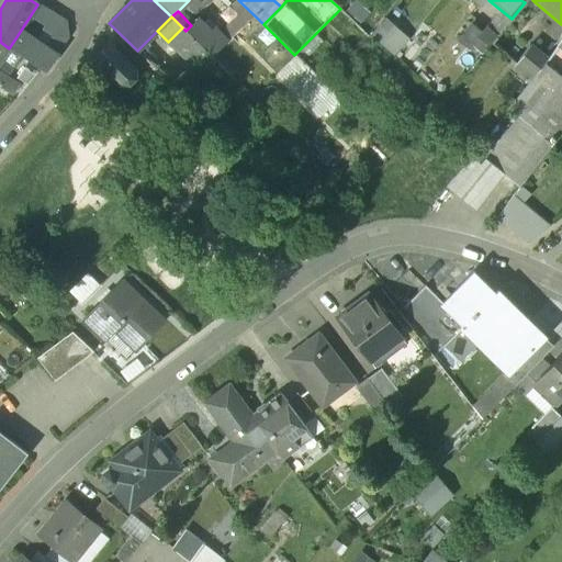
[(396,56),(413,38),(389,17),(372,34),(396,56)]
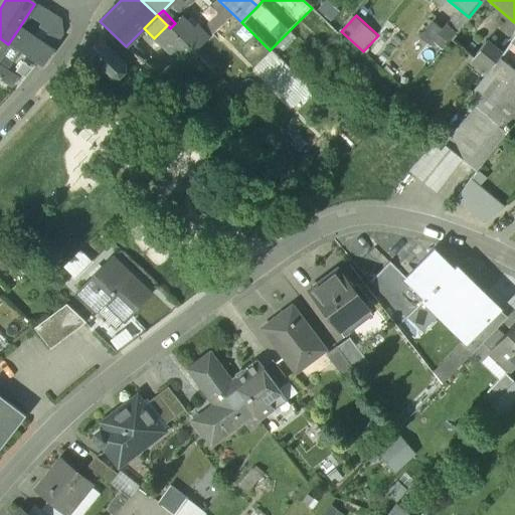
[(175,23),(170,28),(189,47),(194,52),(209,38),(197,26),(192,30),(181,18),(175,23)]
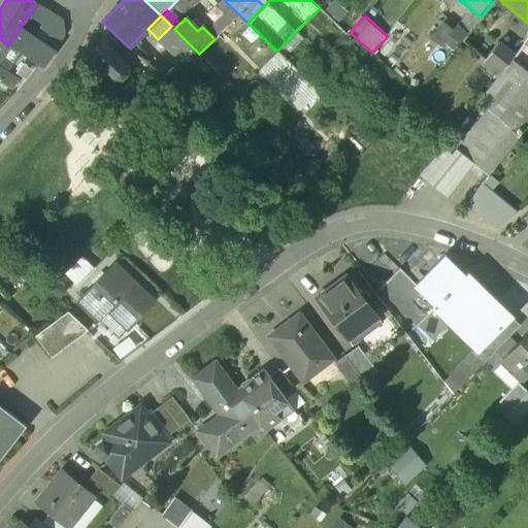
[(171,26),(158,39),(180,62),(194,48),(174,29),(171,26)]
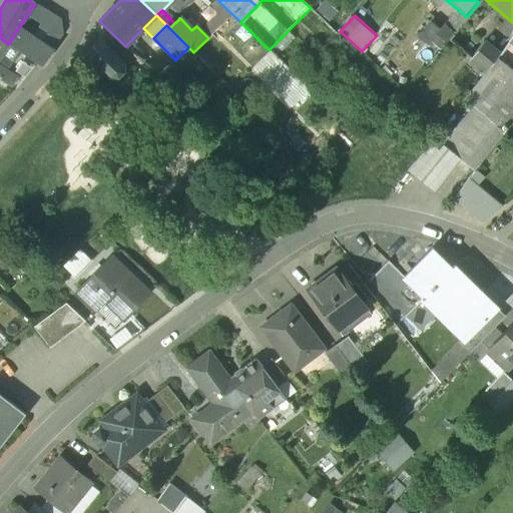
[(52,52),(18,29),(8,44),(41,67),(52,52)]
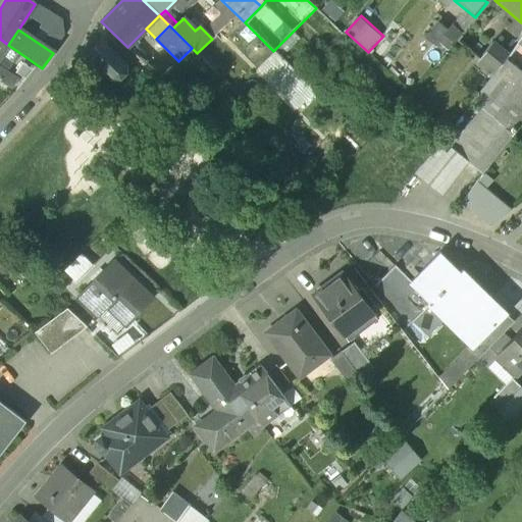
[(508,57),(491,44),(479,59),(496,72),(506,59),(508,57)]
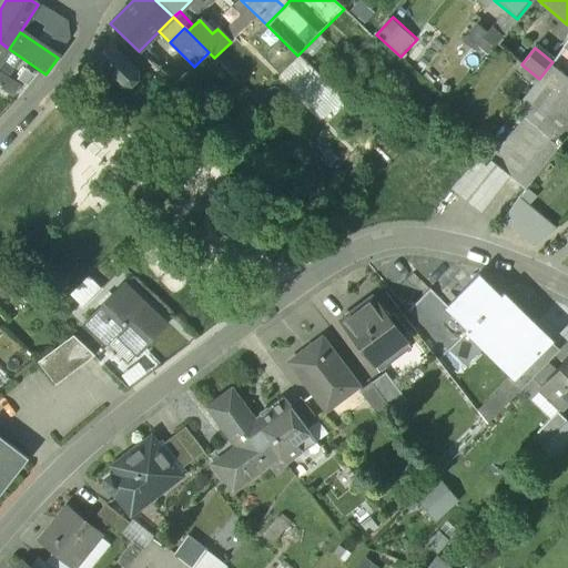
[(137,70),(114,49),(98,66),(120,88),(130,88),(137,80),(137,70)]
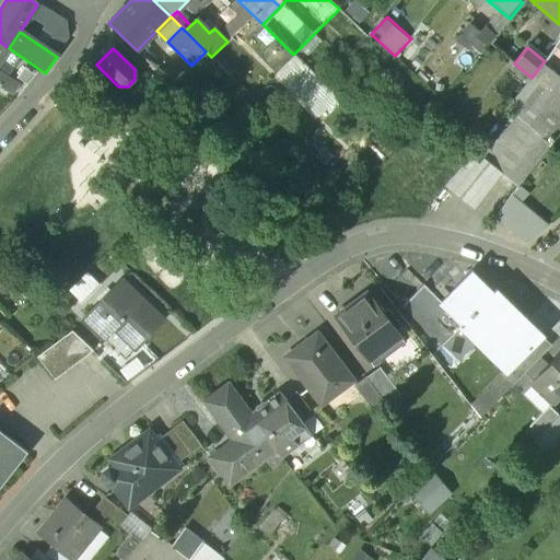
[(181,77),(171,86),(197,112),(231,78),(211,57),(206,51),(191,66),(181,77)]
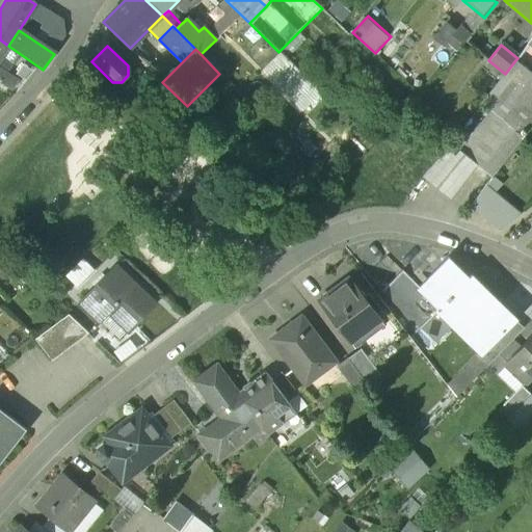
[(304,112),(324,94),(285,51),(264,70),(304,112)]
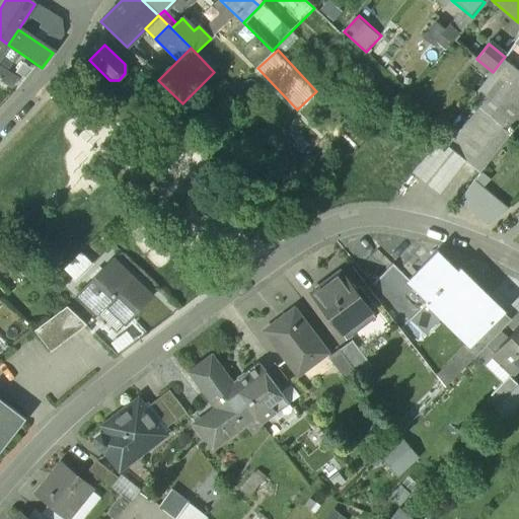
[(146,59),(143,55),(138,60),(145,67),(151,61),(147,58),(146,59)]
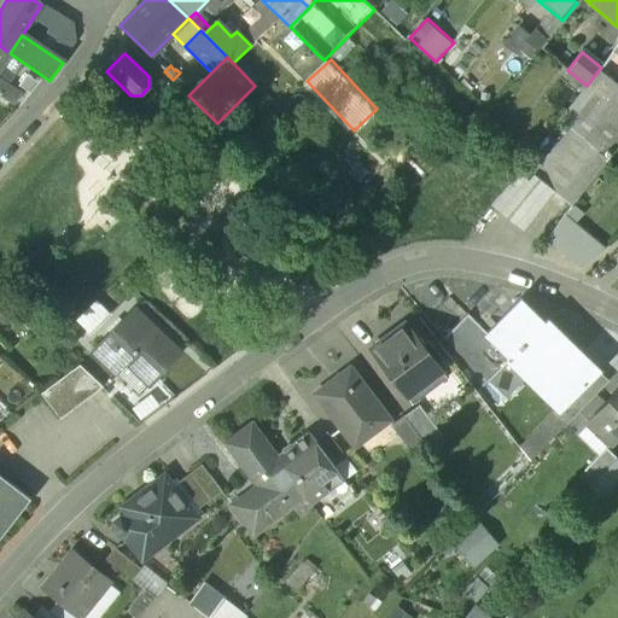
[(199,85),(184,69),(180,73),(173,80),(188,95),(199,85)]
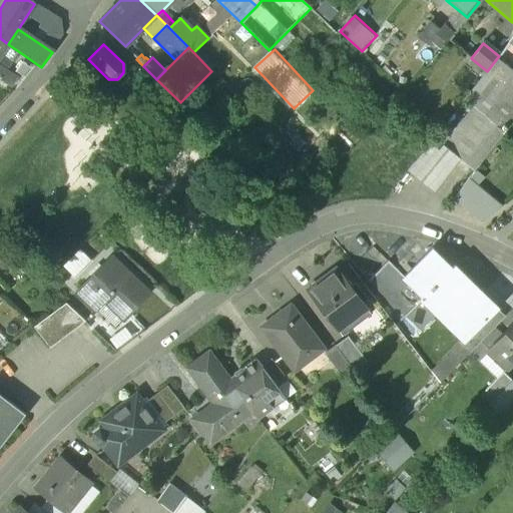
[(512,70),(497,58),(487,71),(464,99),(474,107),(444,146),(460,159),(474,171),(504,131),(485,115),(512,78),(512,70)]
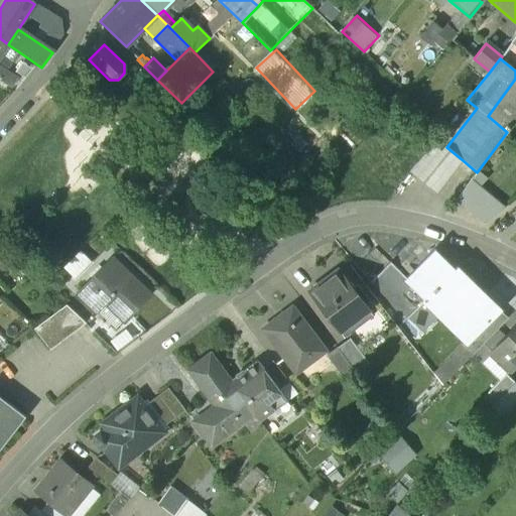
[(18,81),(0,69),(0,82),(12,90),(18,81)]
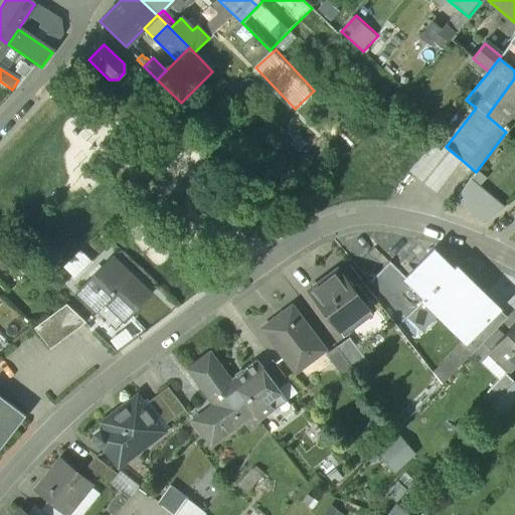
[(514,78),(487,116),(506,132),(514,120),(514,78)]
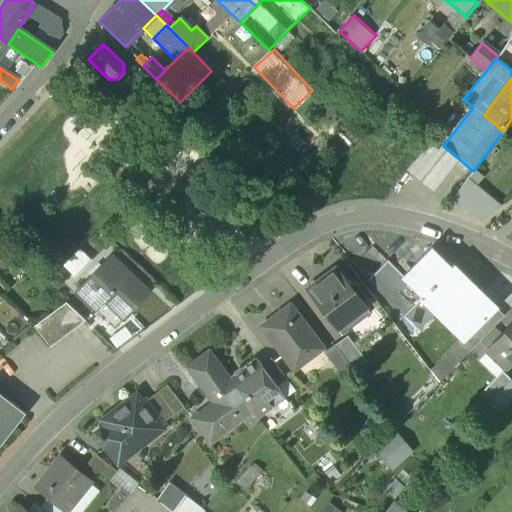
[(439,150),(429,142),(407,171),(433,192),(459,159),(443,146),(439,150)]
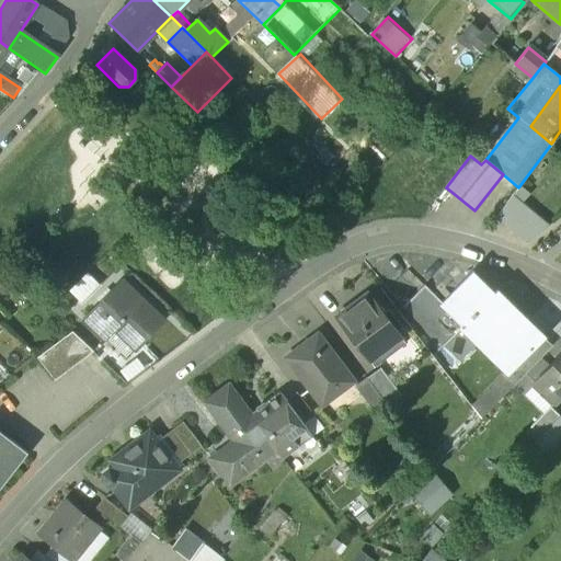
[(549,226),(513,195),(496,216),(528,242),(549,226)]
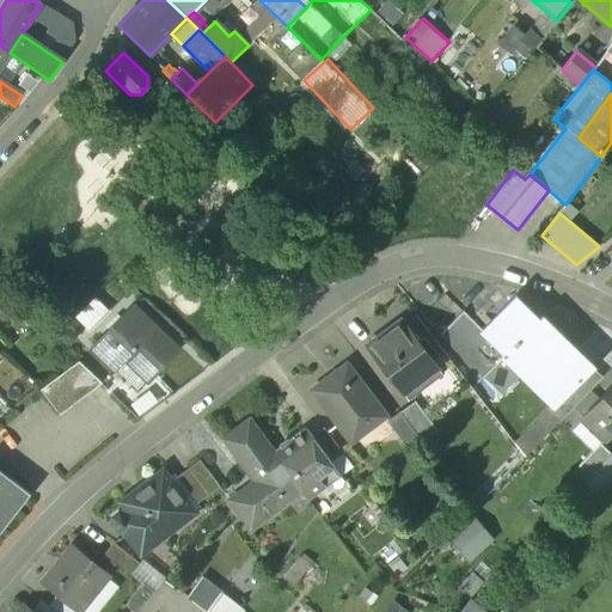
[(482,331),(481,332),(505,355),(539,320),(515,298),(482,331)]
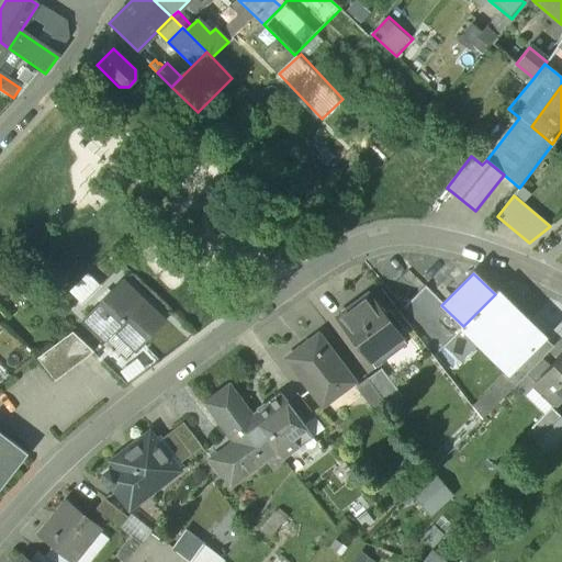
[(83,301),(101,284),(92,276),(76,292),(83,301)]
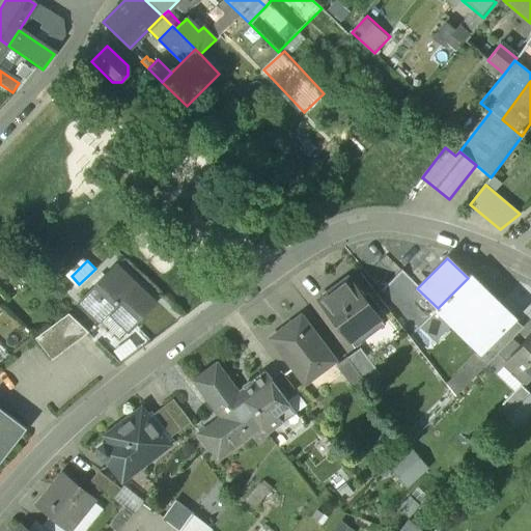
[(114,267),(79,303),(99,322),(110,310),(130,328),(154,303),(114,267)]
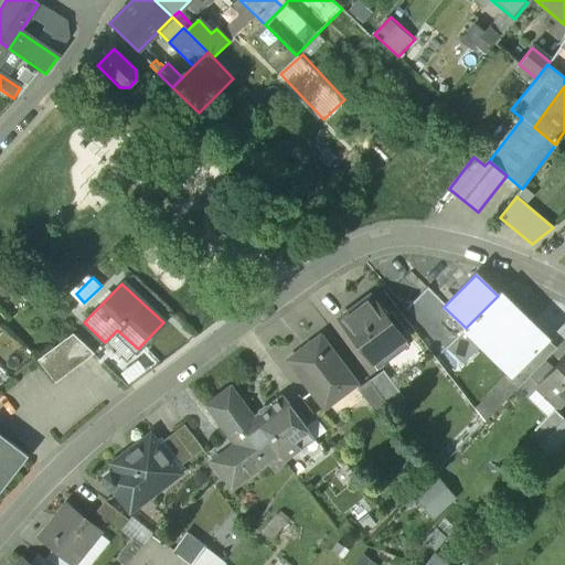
[(466,328),(444,307),(445,306),(427,289),(406,310),(447,350),(465,331),(464,330),(466,328)]
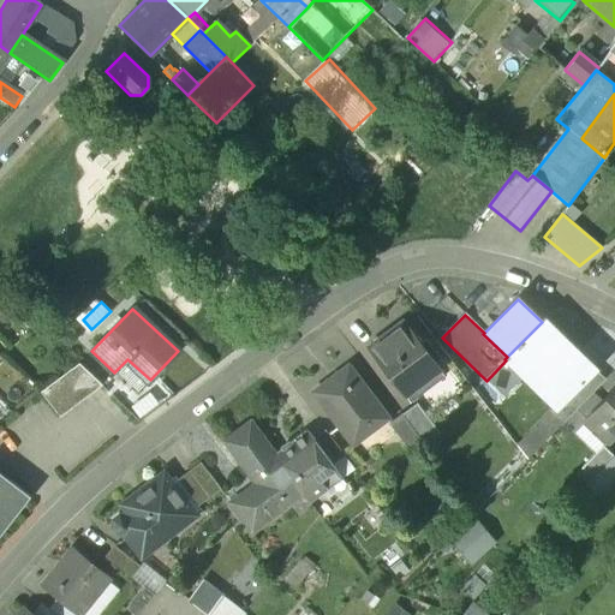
[(507,357),(505,359),(506,360),(555,408),(556,410),(596,370),(597,369),(596,368),(547,320),(545,318),(507,357)]
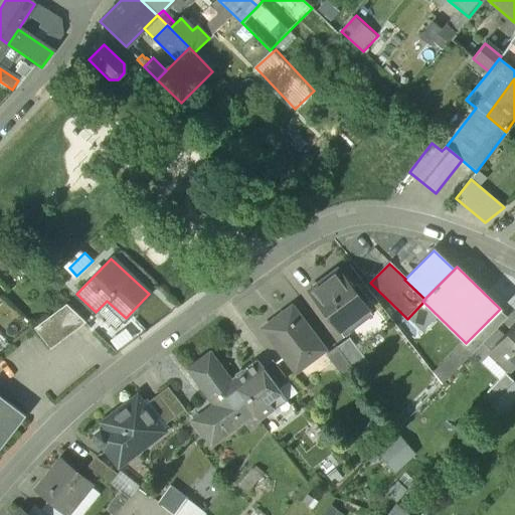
[(367,309),(338,270),(309,292),(343,337),(355,328),(351,322),(367,309)]
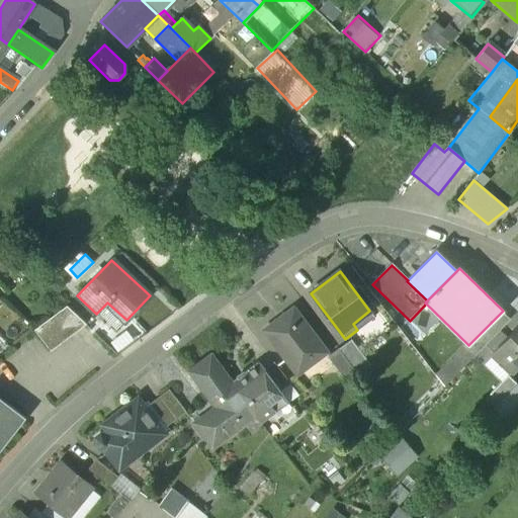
[(126,320),(107,303),(96,314),(97,315),(98,314),(115,331),(123,322),(123,323),(126,320)]
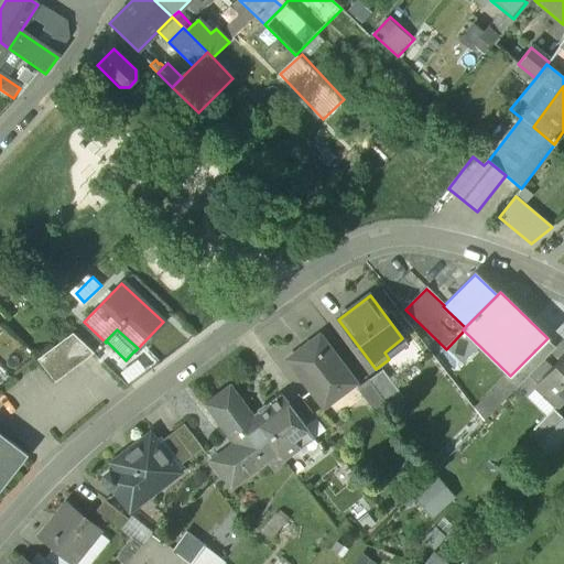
[(72,334),(36,360),(54,382),(93,354),(72,334)]
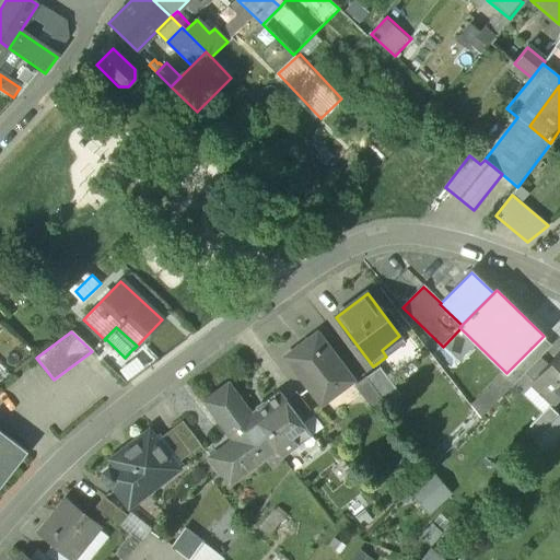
[(351,381),(316,335),(287,358),(322,404),(351,381)]
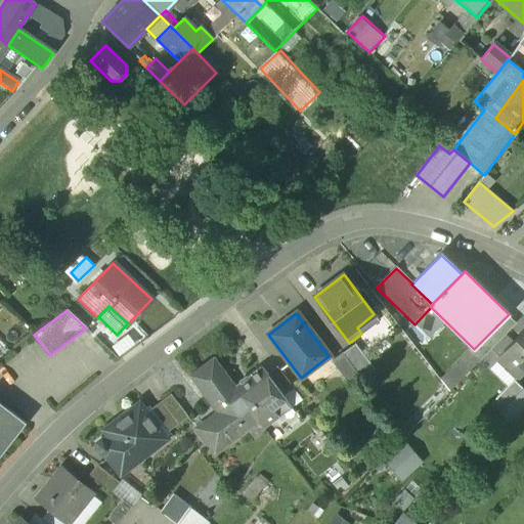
[(508,315),(474,349),(483,358),(516,323),(508,315)]
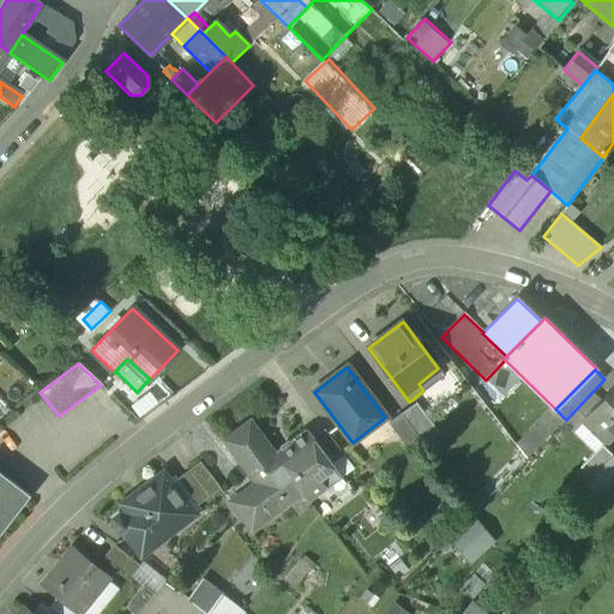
[(613,386),(584,419),(609,443),(613,437),(613,386)]
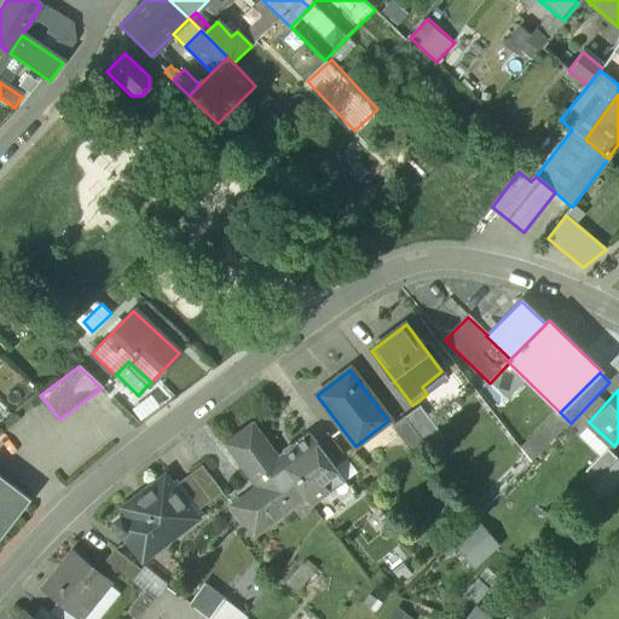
[(420,406),(404,417),(426,446),(427,447),(443,437),(420,406)]
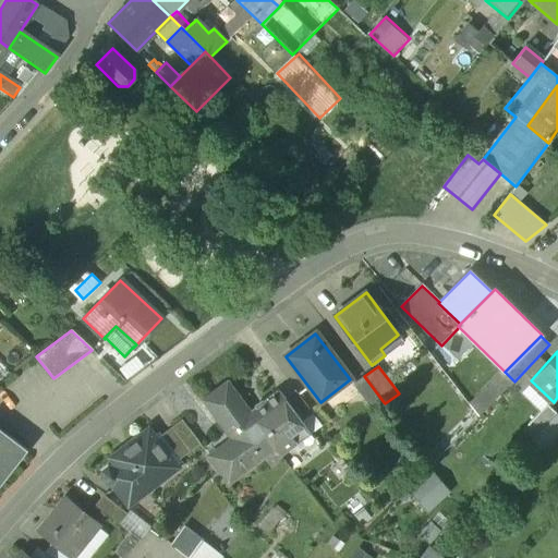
[(364,376),(353,385),(373,411),(384,402),(364,376)]
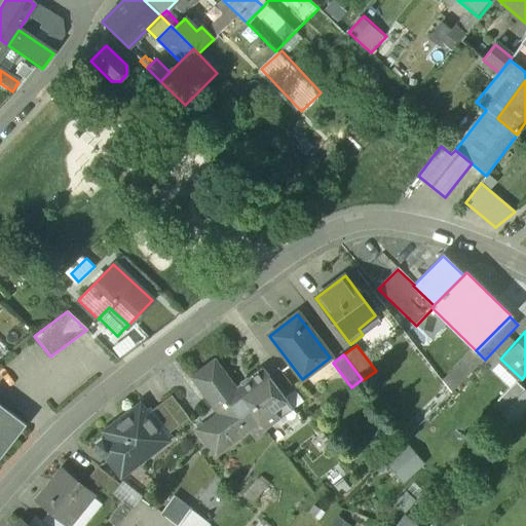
[(220,414),(198,430),(216,454),(258,421),(259,421),(234,389),(214,362),(192,378),(220,414)]
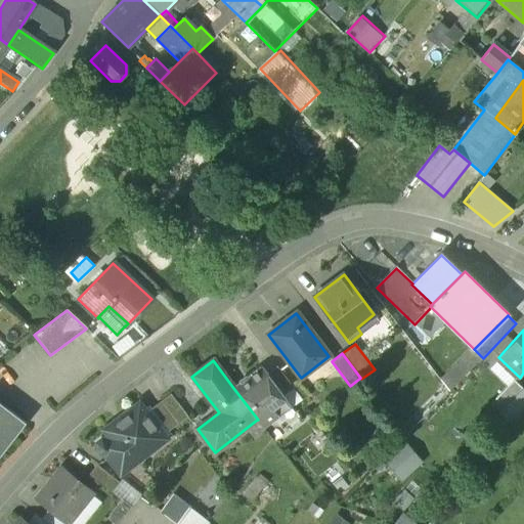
[(260,368),(233,388),(258,420),(257,420),(264,429),(292,407),(284,396),(268,376),(263,368),(260,368)]
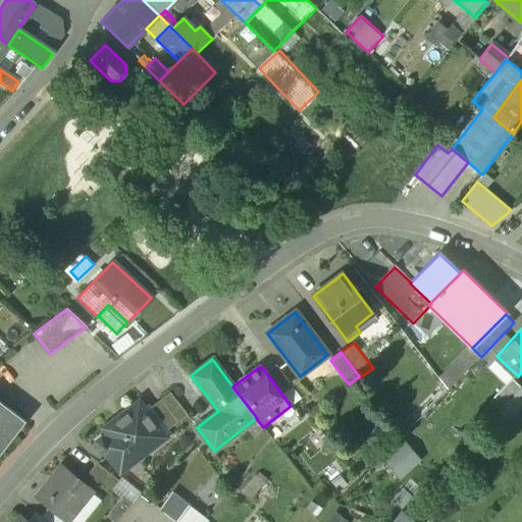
[(292,387),(276,367),(267,374),(282,395),(292,387)]
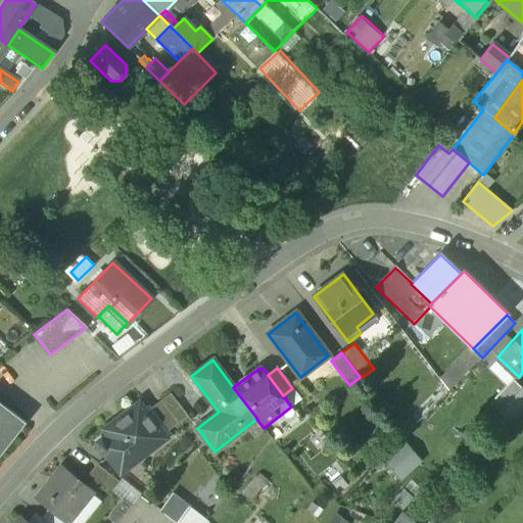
[(513,380),(494,398),(504,408),(522,388),(513,380)]
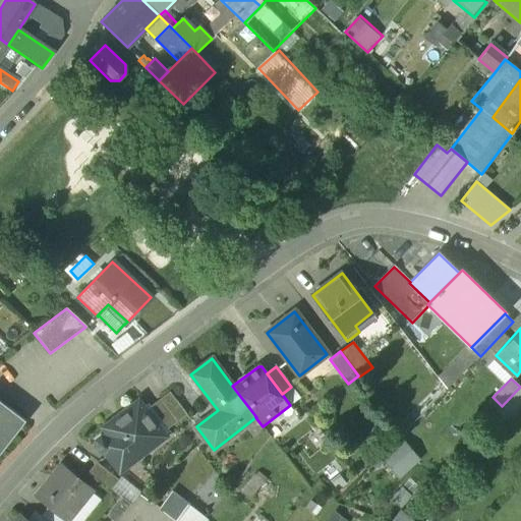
[(502,406),(497,411),(508,421),(520,407),(520,388),(520,387),(502,406)]
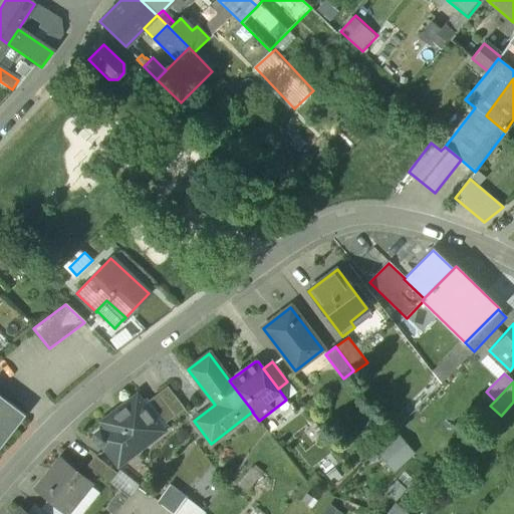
[(185,410),(168,388),(158,395),(175,417),(185,410)]
